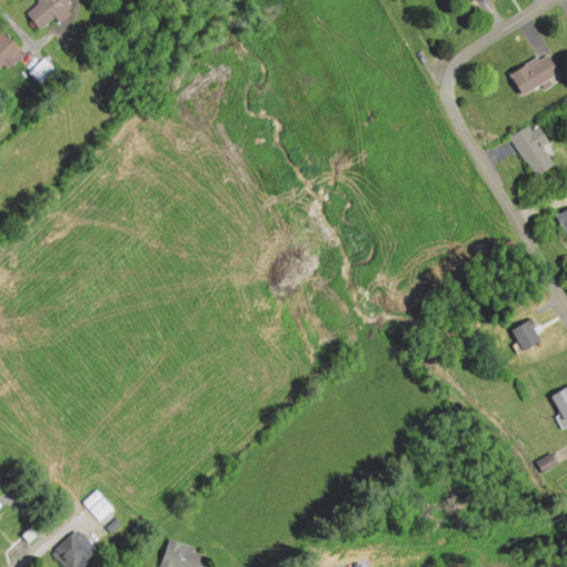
[(63,0),(42,0),(27,11),(39,27),(53,17),(59,23),(73,12),(63,0)]
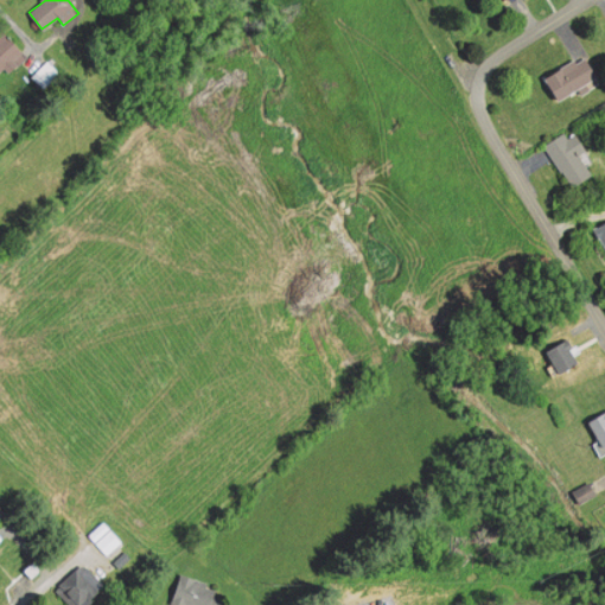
[(4,30),(0,32),(0,72),(24,53),(4,30)]
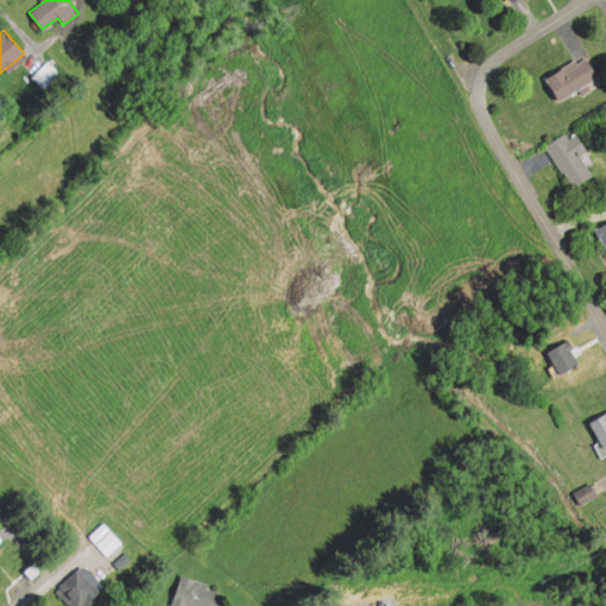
[(599,79),(561,102),(548,81),(586,58),(599,79)]
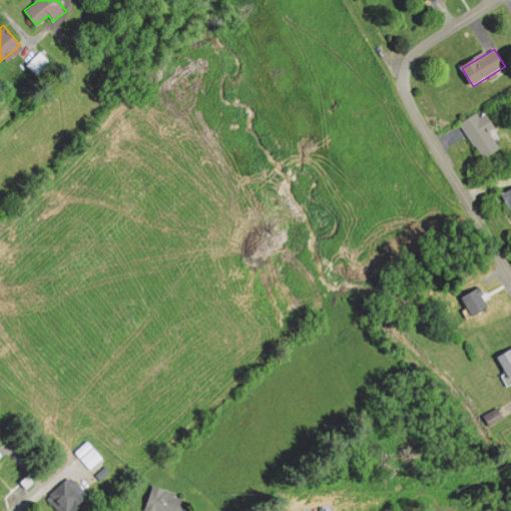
[(460,121),(483,159),(499,149),(476,111),(460,121)]
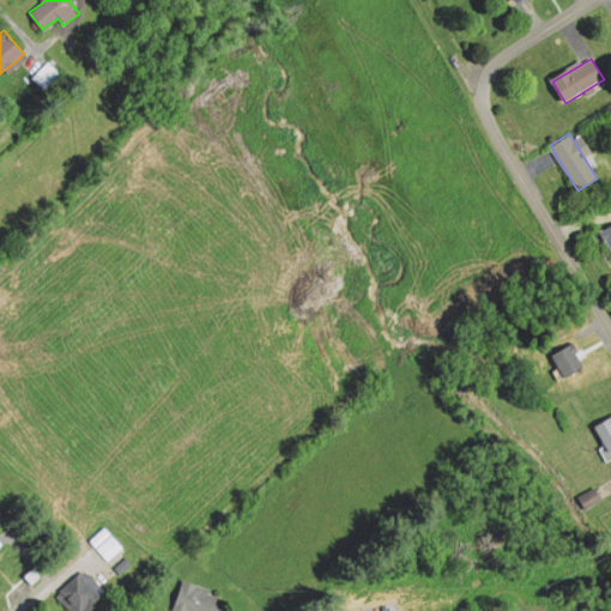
[(610,227),(597,235),(610,258),(610,227)]
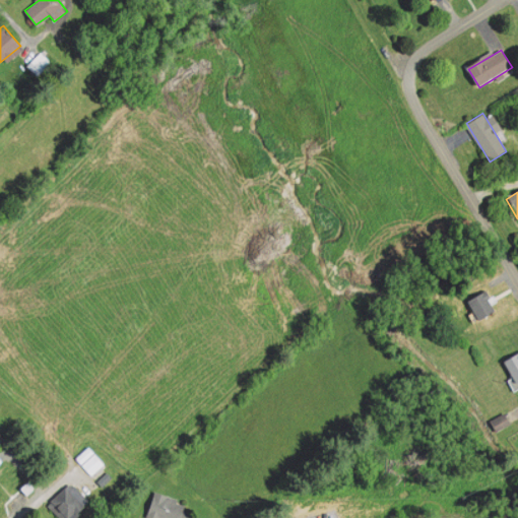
[(482,293),(494,313),(478,321),(467,302),(482,293)]
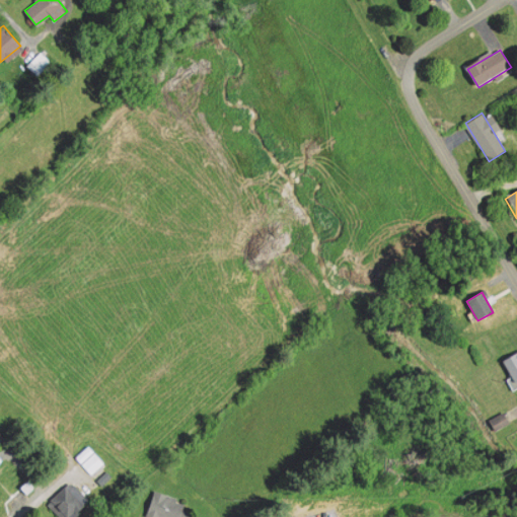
[(516,353),(503,360),(514,382),(516,380),(516,353)]
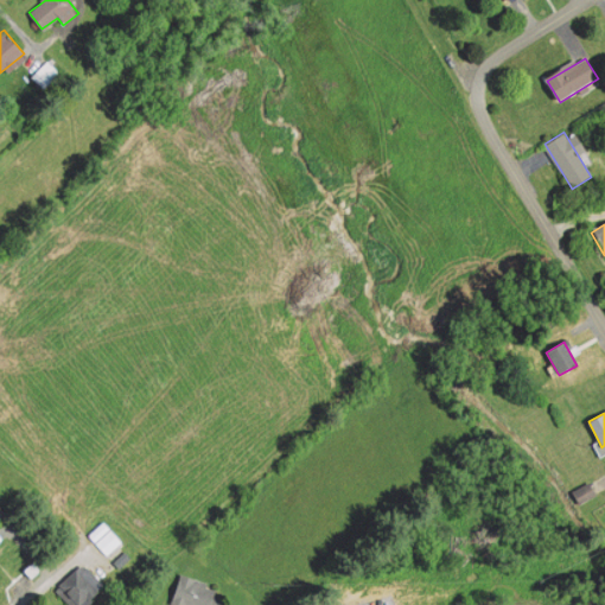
[(88,539),(106,559),(120,546),(102,526),(88,539)]
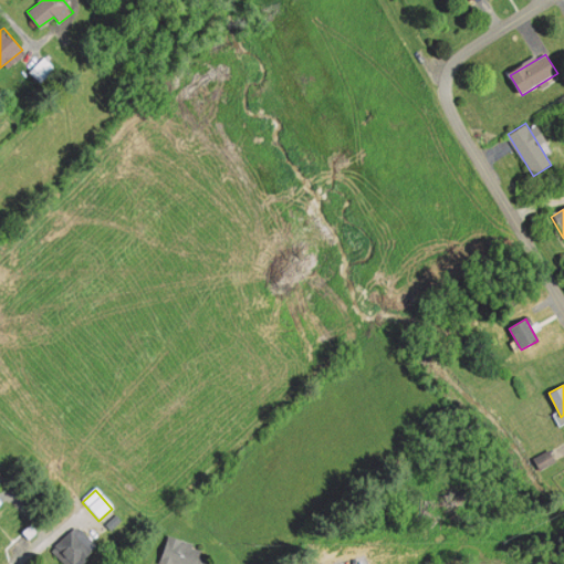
[(96,547),(79,563),(61,563),(50,551),(76,526),(96,547)]
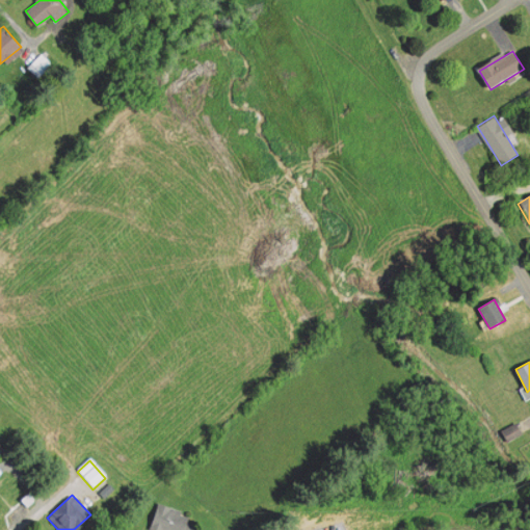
[(151,529),(158,503),(182,509),(180,514),(189,517),(188,522),(195,524),(194,529),(151,529)]
